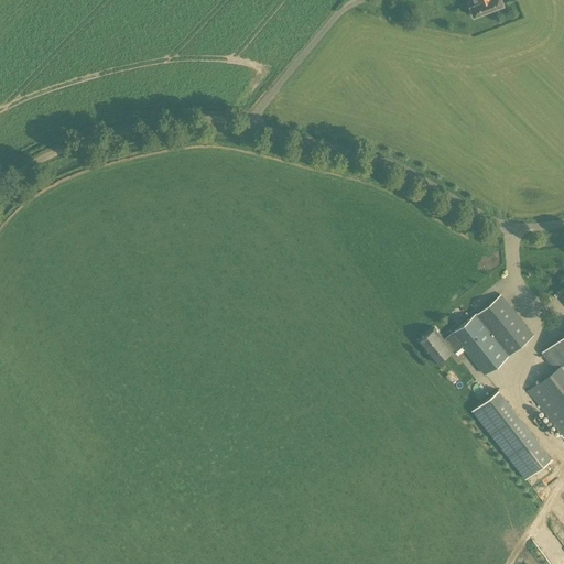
[(470,0),(473,6),(469,7),(473,15),(502,4),(500,0),(470,0)]
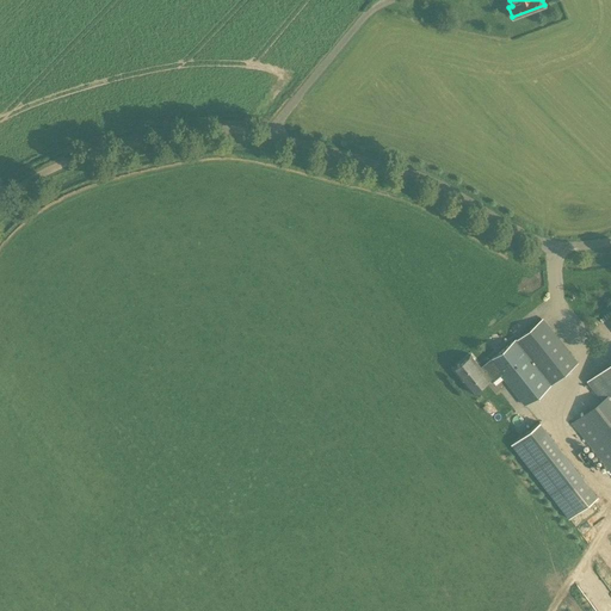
[(516,338),(486,362),(487,364),(481,369),(487,377),(495,370),(499,376),(524,406),(574,366),(538,321),(516,340),(516,338)]
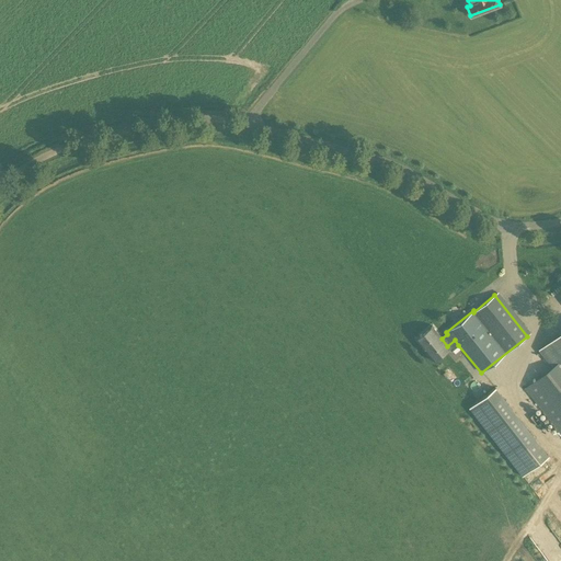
[(446,332),(439,338),(432,328),(419,338),(435,359),(449,348),(451,352),(458,345),(455,340),(447,346),(442,339),(447,334),(446,332)]
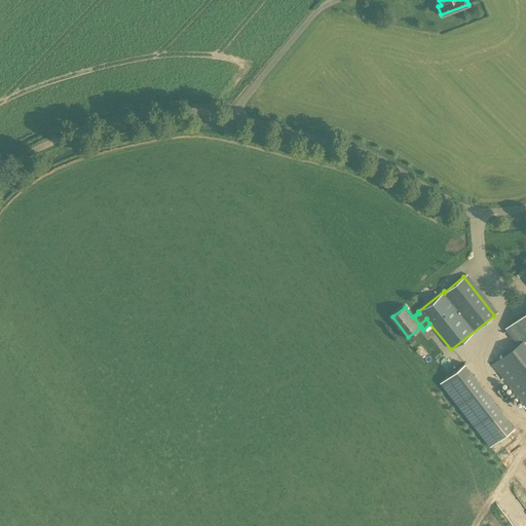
[(525,407),(525,309),(503,328),(518,345),(492,365),(525,407)]
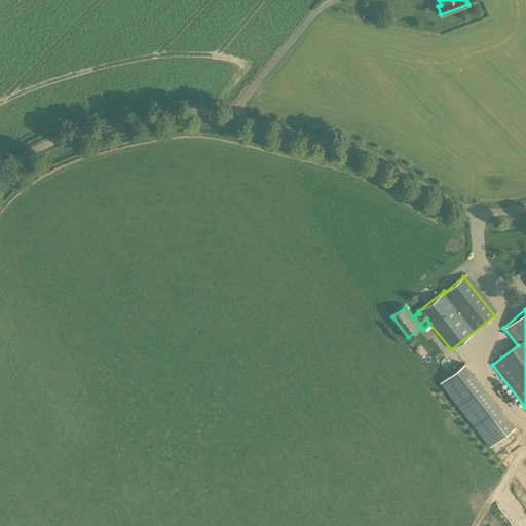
[(515,426),(502,411),(464,363),(439,384),(478,431),(489,447),(515,426)]
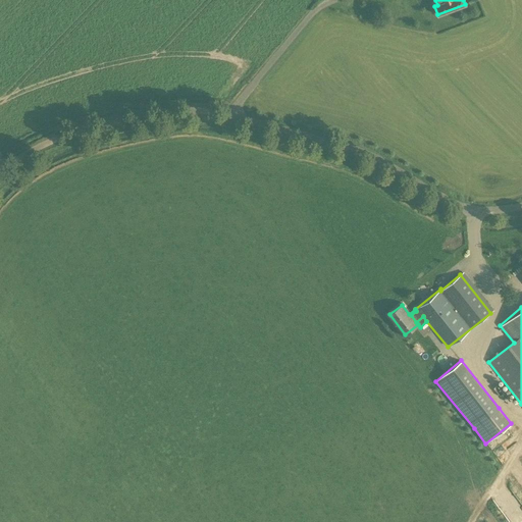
[(521,466),(521,465),(511,472),(516,480),(521,476),(521,466)]
